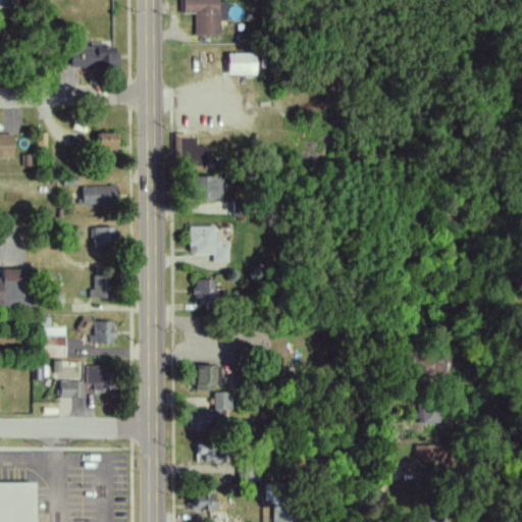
[(219,37),(219,20),(227,21),(226,0),(183,0),(183,13),(195,14),(194,36),(219,37)]
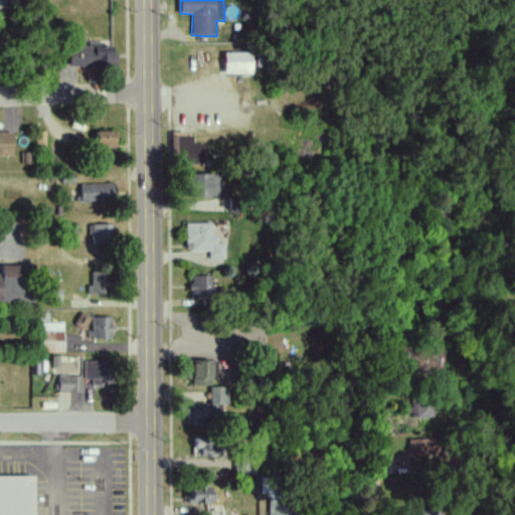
[(68,46),(68,66),(116,66),(116,47),(99,47),(99,42),(88,42),(88,46),(68,46)]
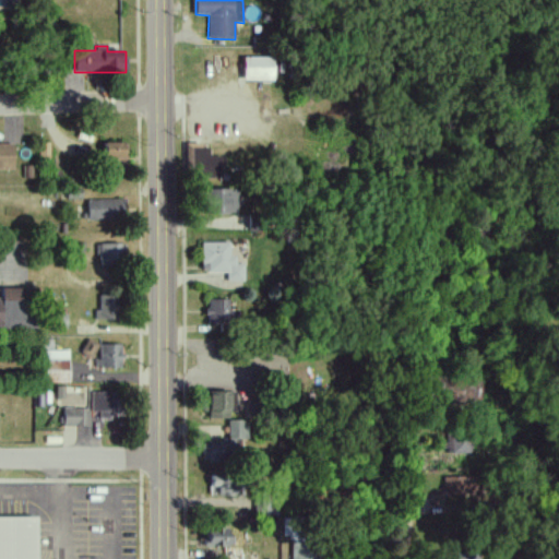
[(273,81),(274,57),(244,57),(244,80),(273,81)]
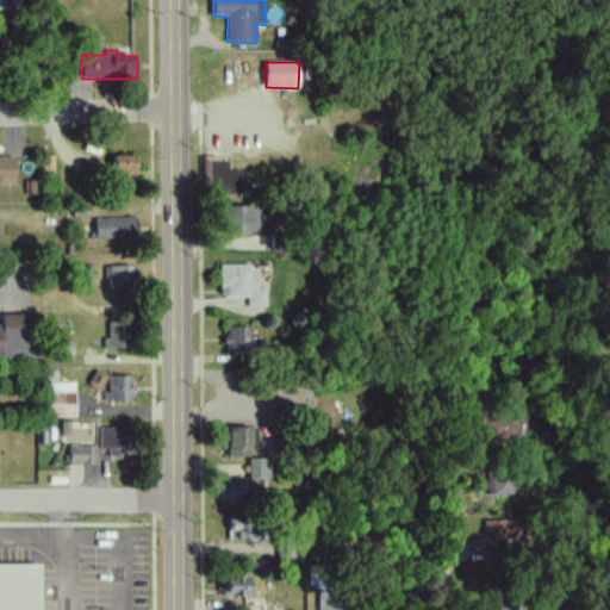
[(137,176),(136,155),(113,156),(113,178),(137,176)]
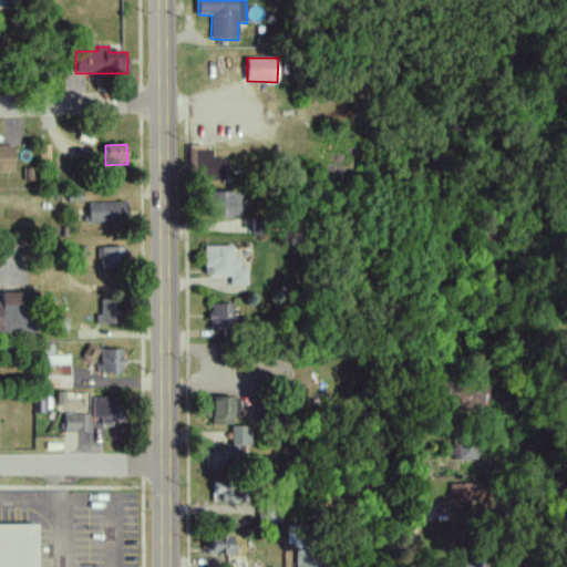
[(0,172),(12,172),(12,147),(0,146),(0,172)]
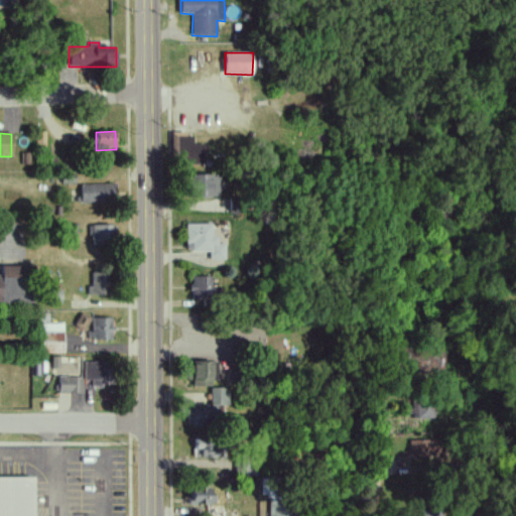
[(209,164),(209,145),(192,144),(192,133),(171,133),(170,163),(209,164)]
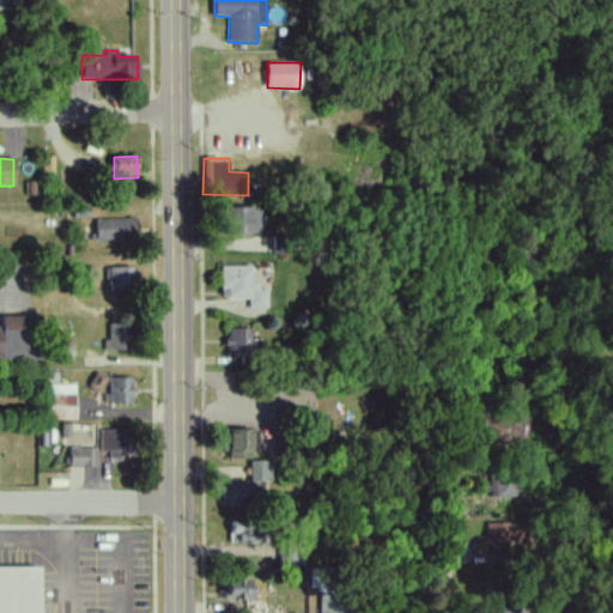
[(223,235),(261,234),(260,207),(222,208),(223,235)]
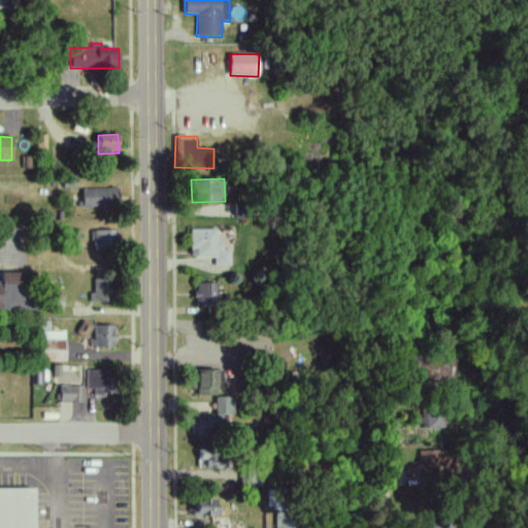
[(80,206),(114,207),(116,189),(81,188),(80,206)]
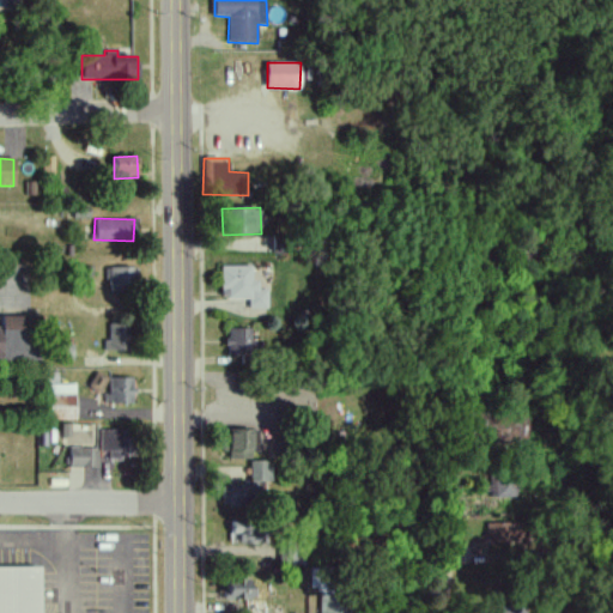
[(248,308),(267,309),(267,290),(258,290),(258,281),(250,281),(252,266),(222,266),(220,298),(248,299),(248,308)]
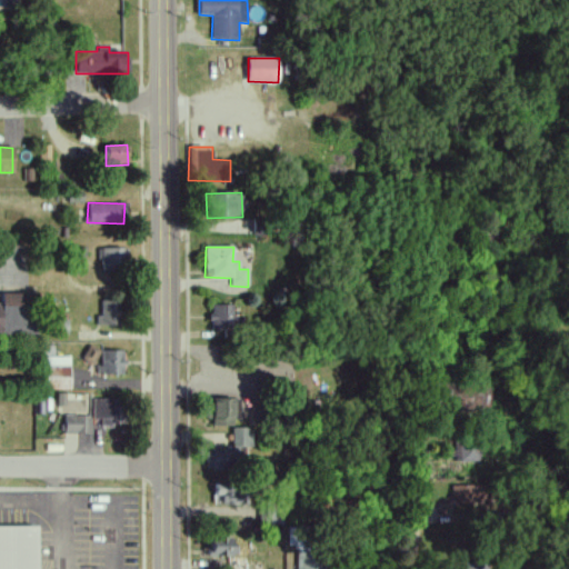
[(98,248),(99,271),(125,271),(123,248),(98,248)]
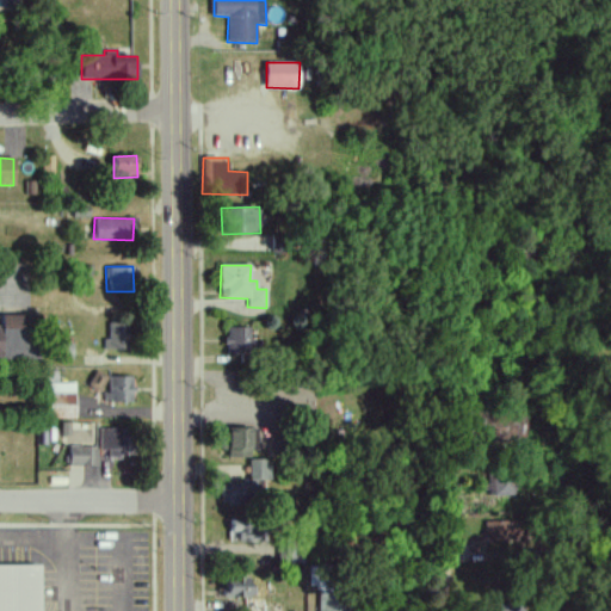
[(105,350),(127,350),(128,323),(106,323),(105,350)]
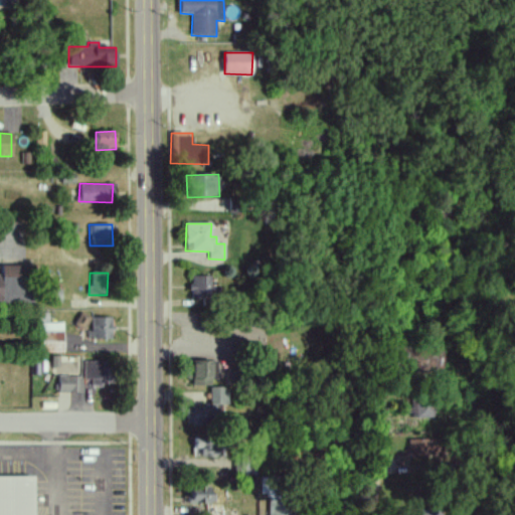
[(211,276),(190,277),(190,298),(212,297),(211,276)]
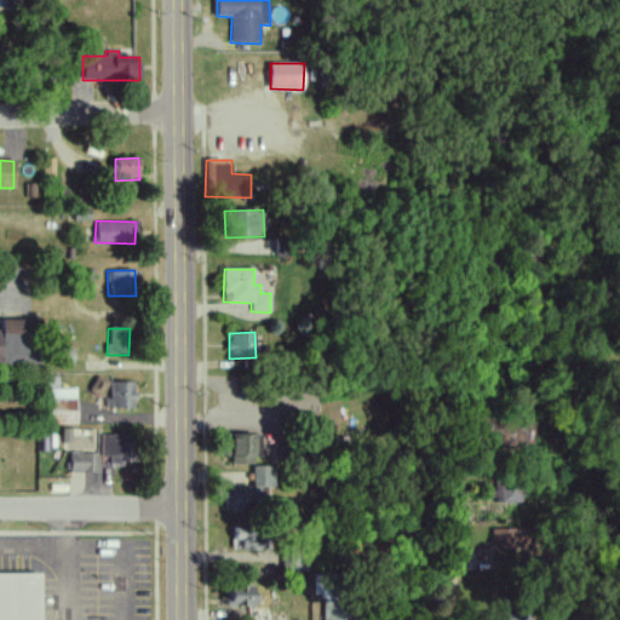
[(133,383),(108,383),(107,408),(133,408),(133,383)]
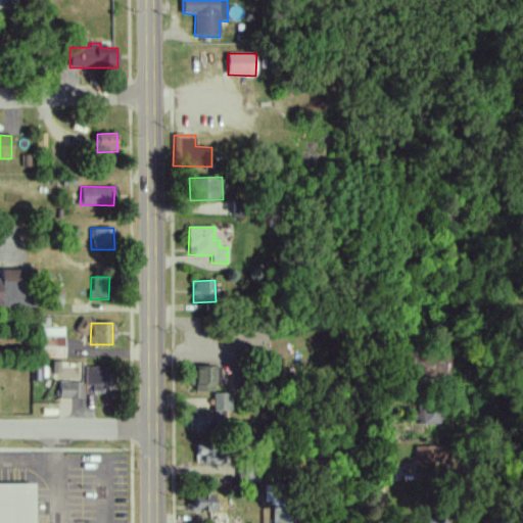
[(63,328),(39,328),(39,358),(63,358),(63,328)]
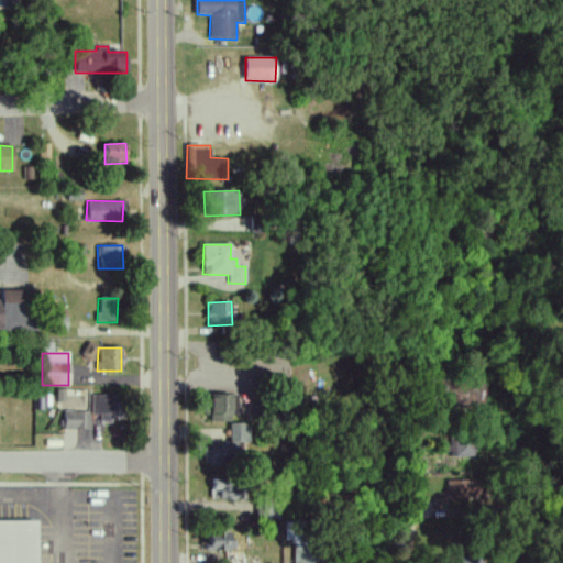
[(119,421),(120,396),(90,395),(90,415),(99,415),(99,420),(119,421)]
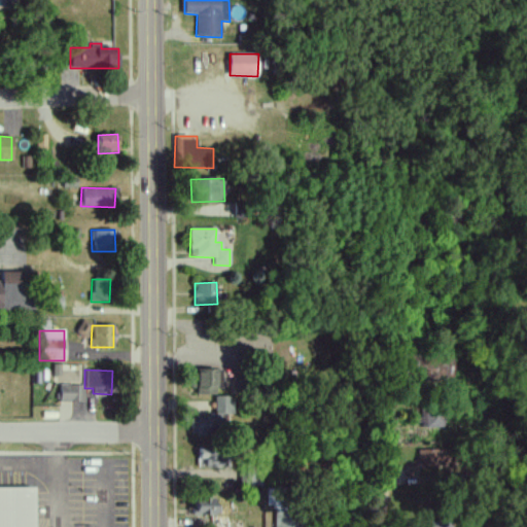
[(219,394),(219,370),(197,371),(197,395),(219,394)]
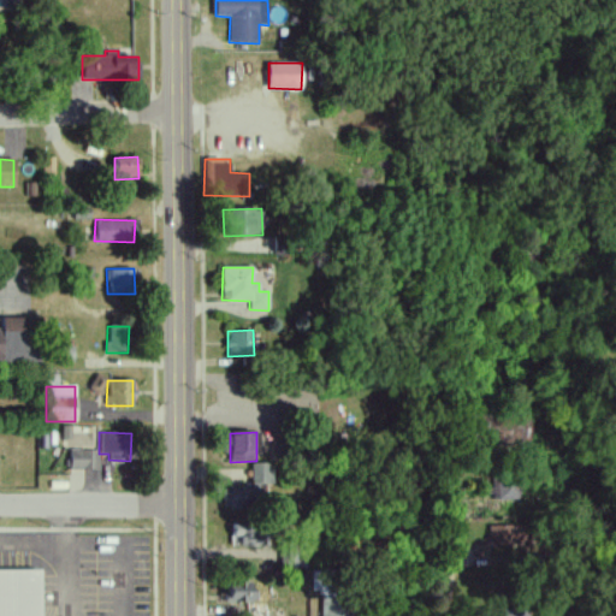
[(69,469),(96,469),(98,450),(70,449),(69,469)]
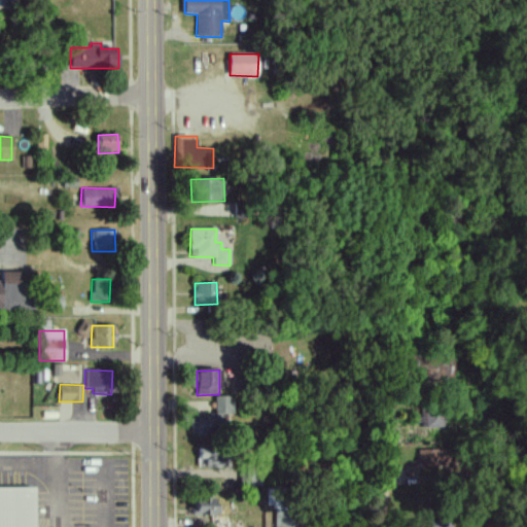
[(233,396),(215,396),(215,414),(233,414),(233,396)]
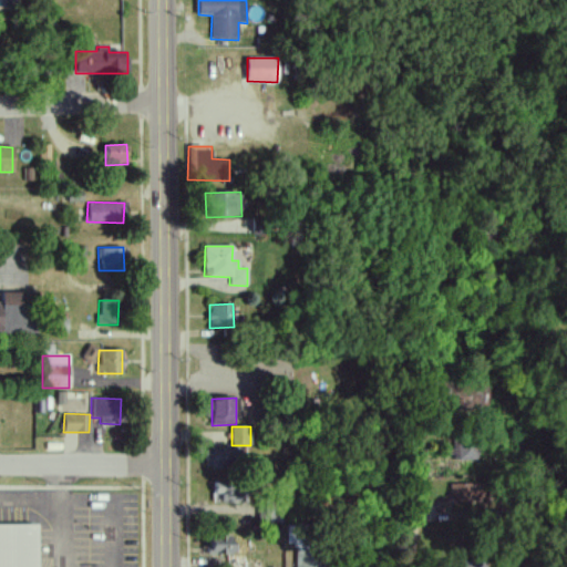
[(477,439),(452,439),(452,461),(477,461),(477,439)]
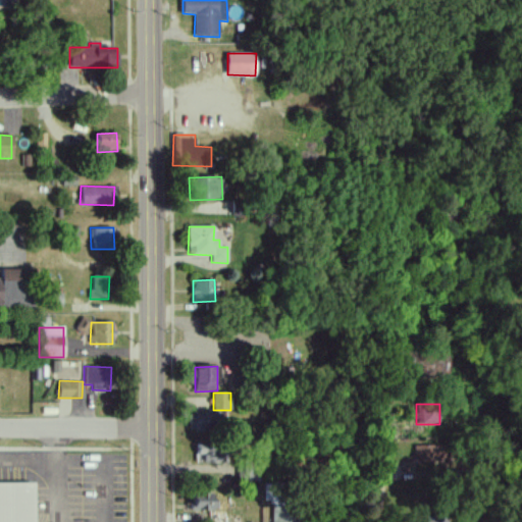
[(207,415),(190,414),(189,431),(206,432),(207,415)]
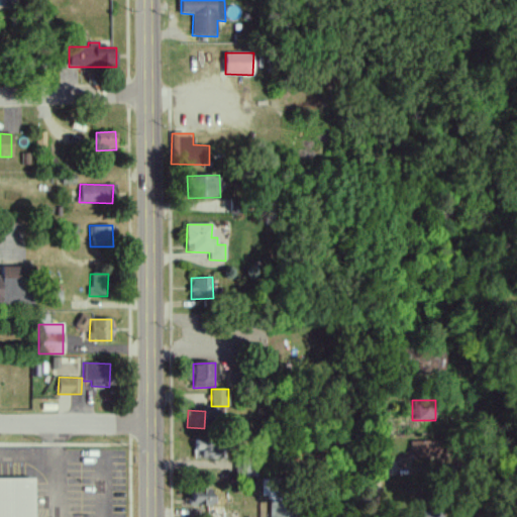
[(202,459),(217,458),(216,438),(194,439),(195,450),(201,449),(202,459)]
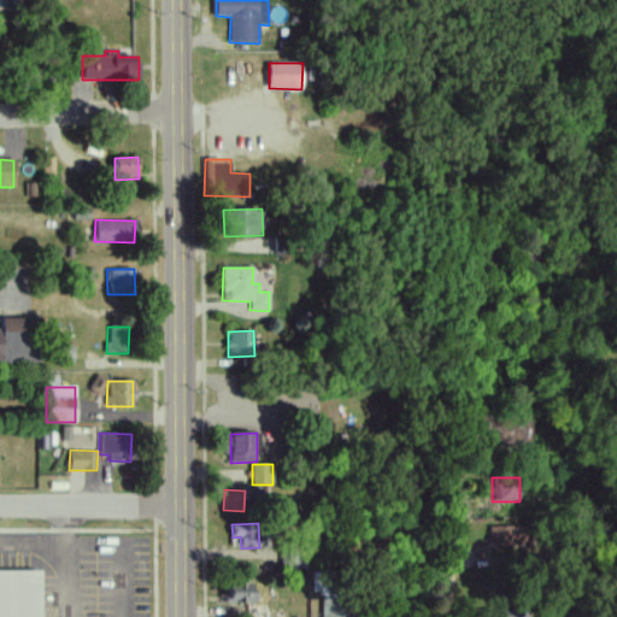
[(488,527),(488,546),(522,547),(523,527),(488,527)]
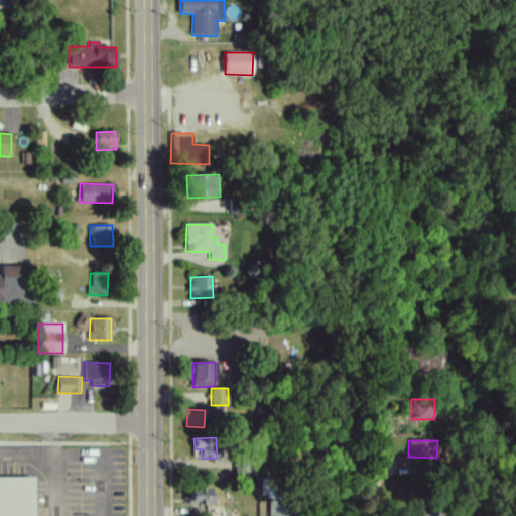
[(0,515),(34,515),(34,477),(0,477),(0,515)]
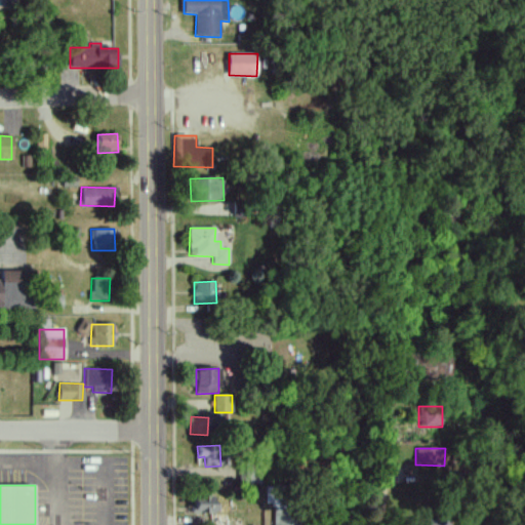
[(217,496),(194,496),(193,514),(216,514),(217,496)]
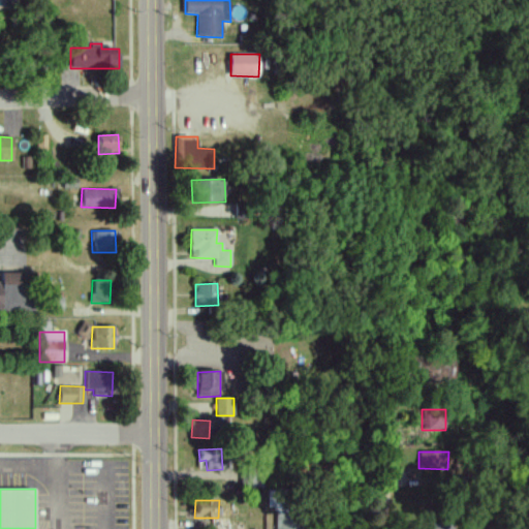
[(292,528),(292,512),(275,514),(275,528),(292,528)]
